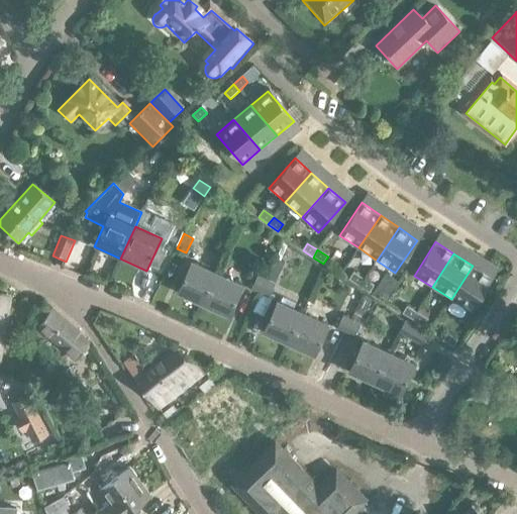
[(272,268),(267,281),(275,284),(285,264),(277,260),(272,268)]
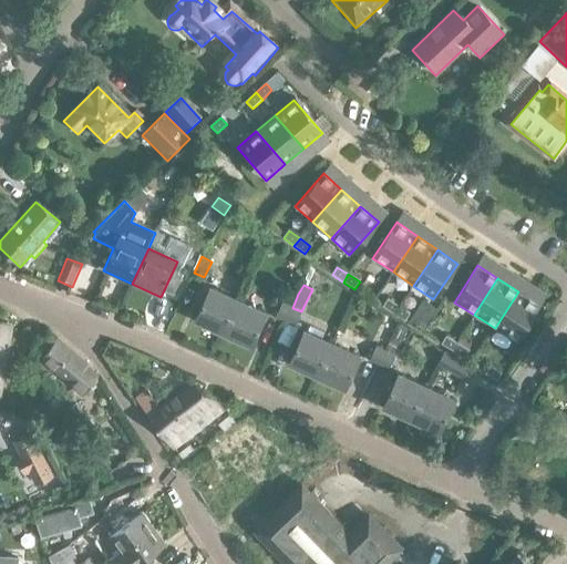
[(223,336),(238,300),(209,287),(193,322),(223,336)]
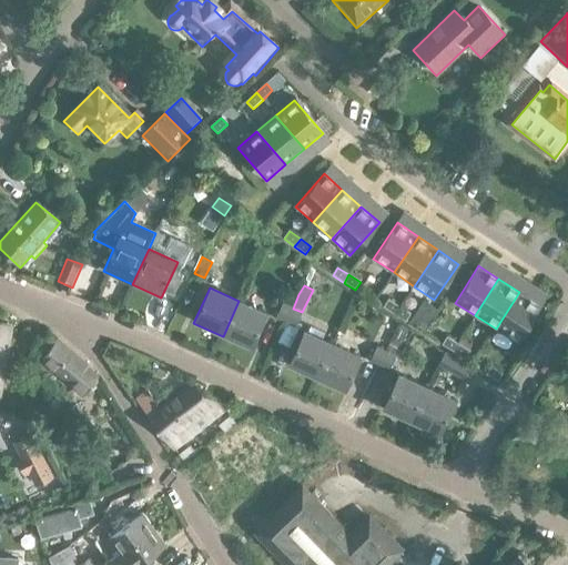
[(540,305),(519,292),(496,329),(517,342),(540,305)]
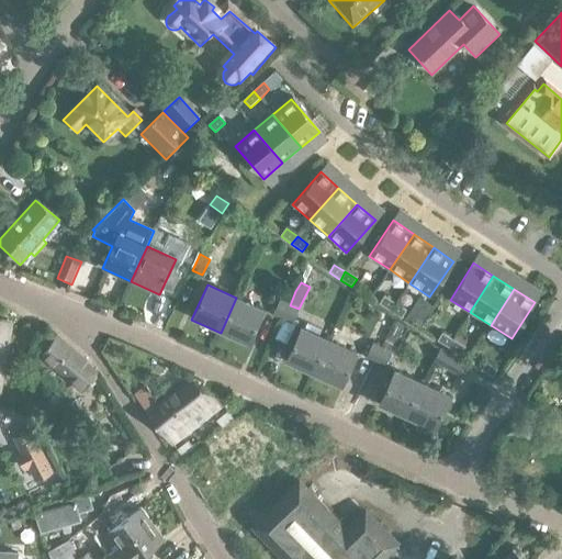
[(384,297),(379,305),(390,312),(395,304),(395,303),(384,297)]
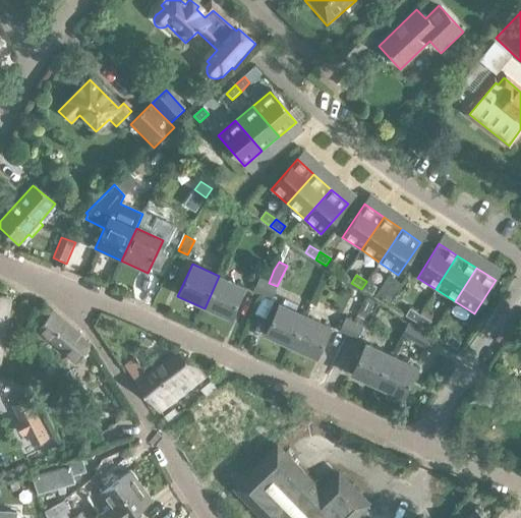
[(219,276),(205,308),(231,321),(245,288),(219,276)]
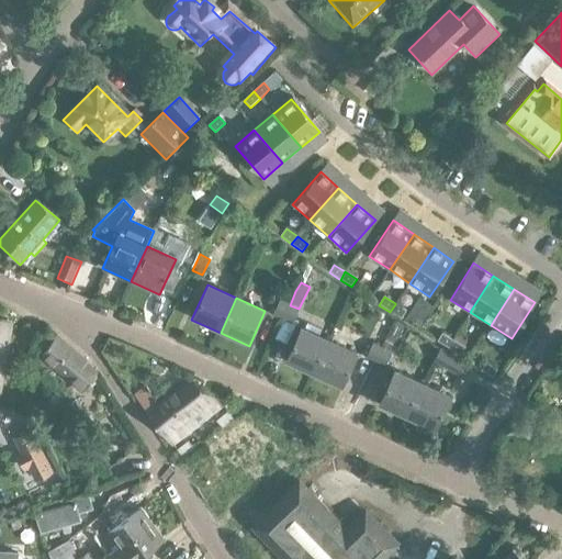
[(419,327),(433,308),(419,299),(406,319),(419,327)]
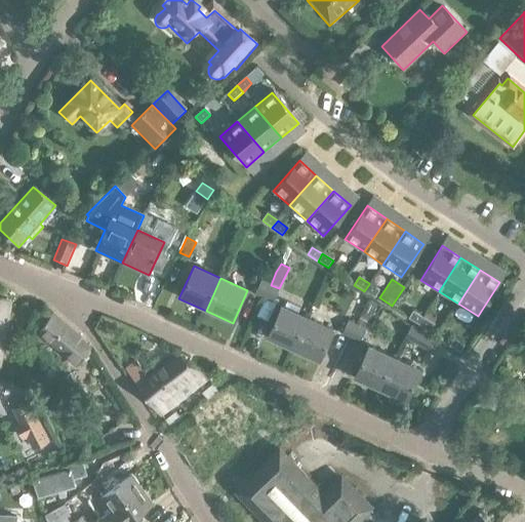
[(264,299),(270,285),(261,281),(254,295),(264,299)]
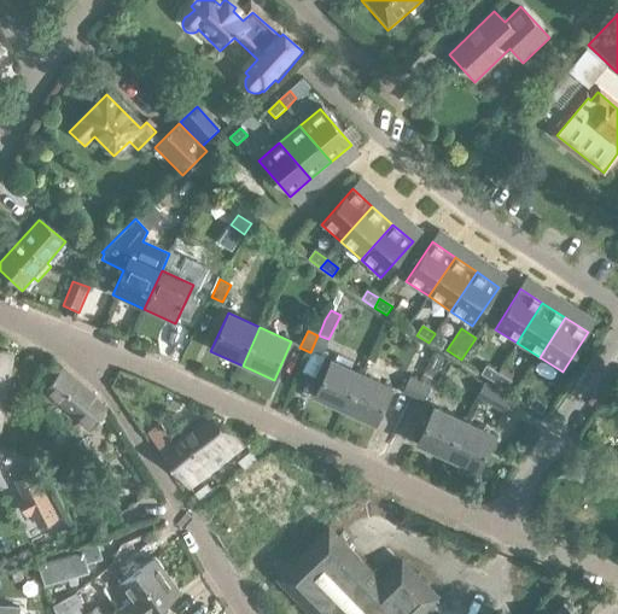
[(435,334),(429,343),(442,351),(447,341),(435,334)]
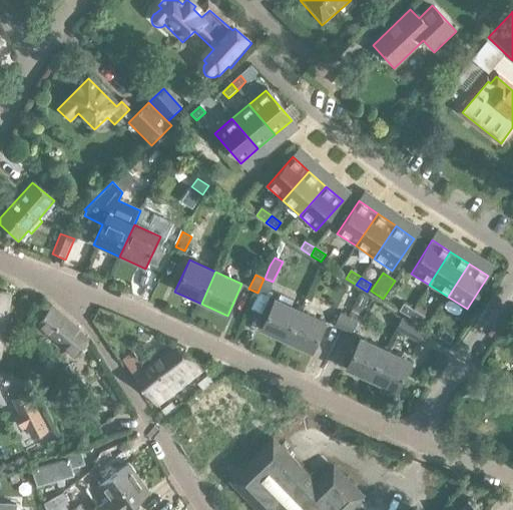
[(264,279),(258,293),(267,298),(273,282),(265,279),(264,279)]
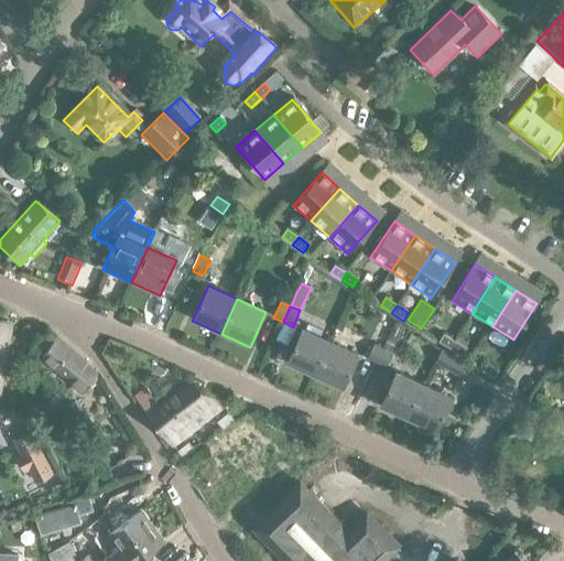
[(0,383),(1,384),(11,324),(0,321),(0,383)]
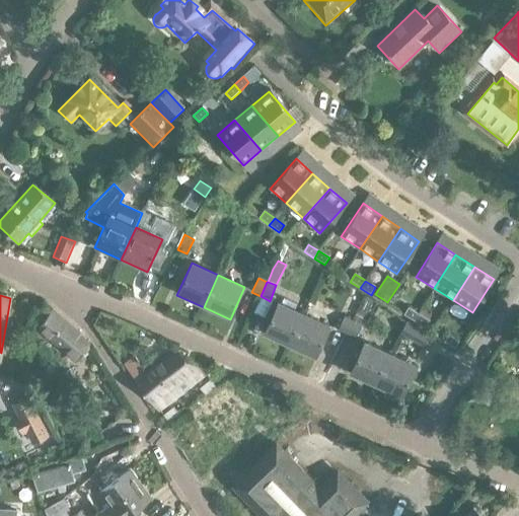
[(289,347),(304,314),(278,302),(263,335),(289,347)]
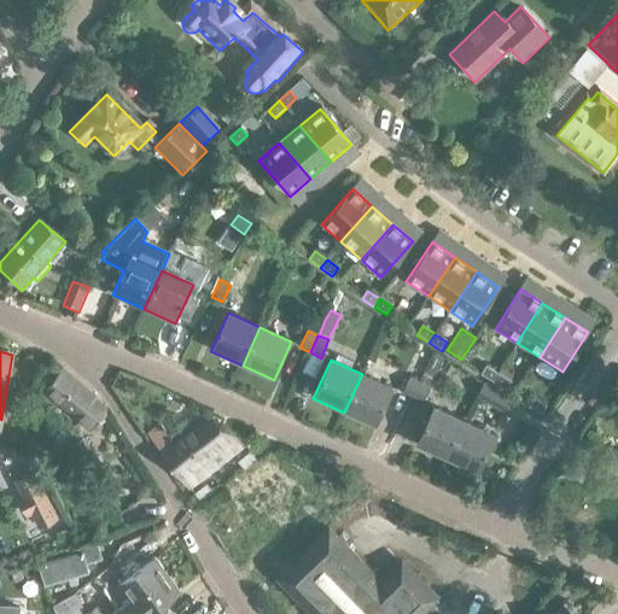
[(487,367),(481,375),(493,382),(499,374),(487,367)]
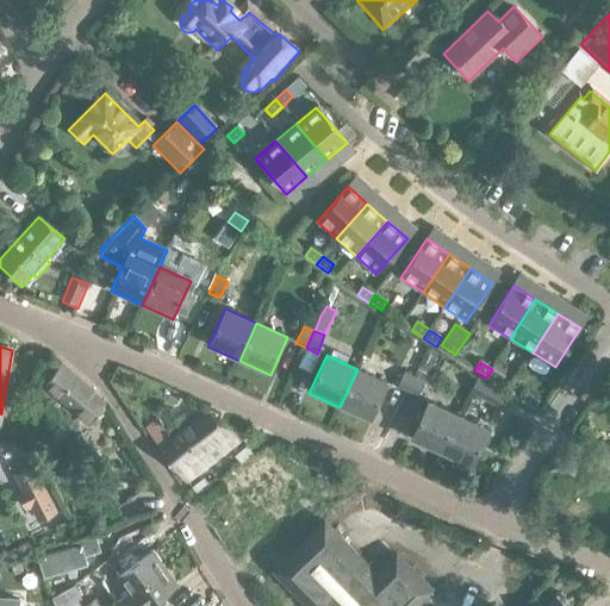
[(492,369),(486,378),(499,386),(504,376),(506,372),(496,366),(493,370),(492,369)]
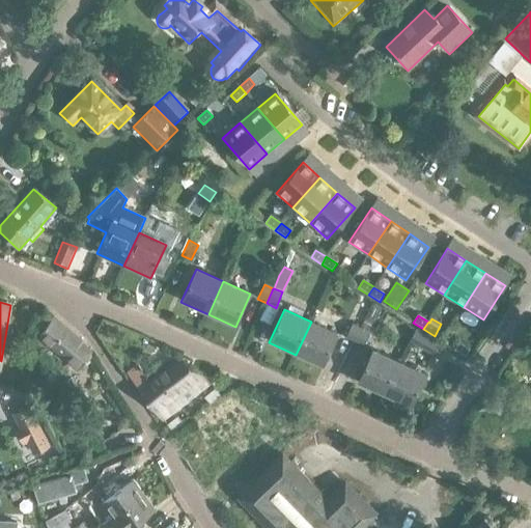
[(79,344),(52,321),(36,338),(75,373),(89,356),(78,345),(79,344)]
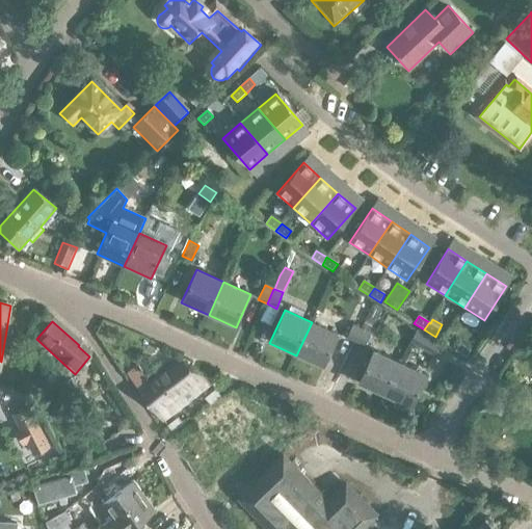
[(339,335),(312,322),(296,355),(323,368),(339,335)]
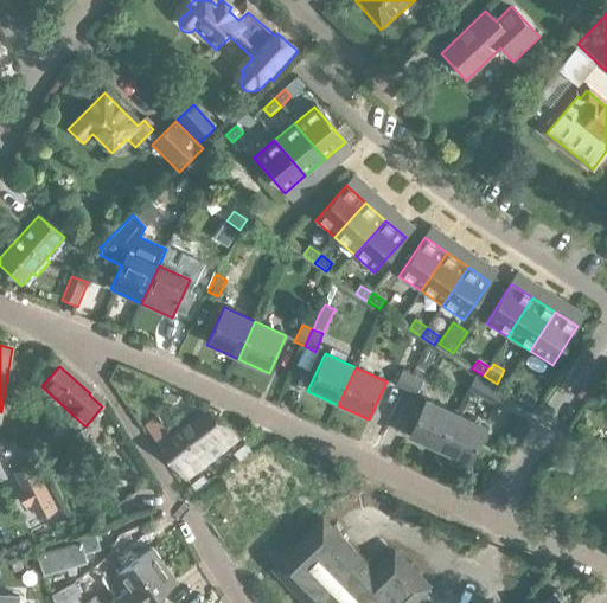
[(403,371),(395,387),(406,392),(413,376),(403,371)]
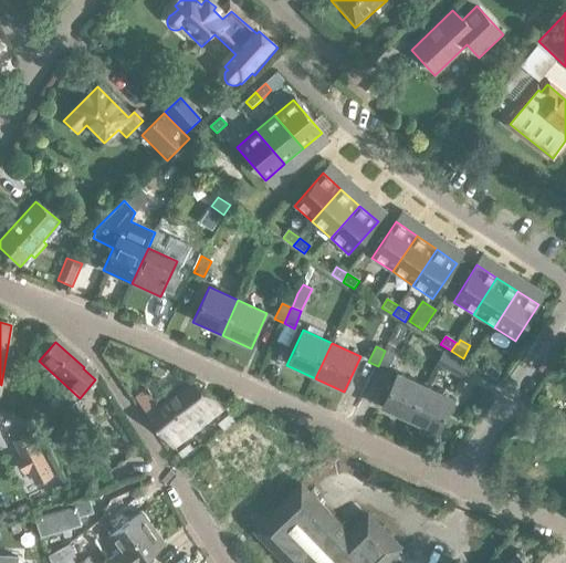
[(385,351),(378,366),(387,371),(395,355),(394,354),(385,351)]
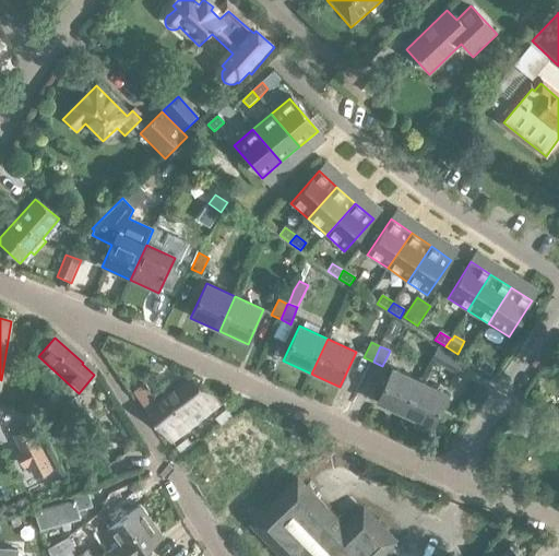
[(460,378),(467,365),(438,349),(430,362),(460,378)]
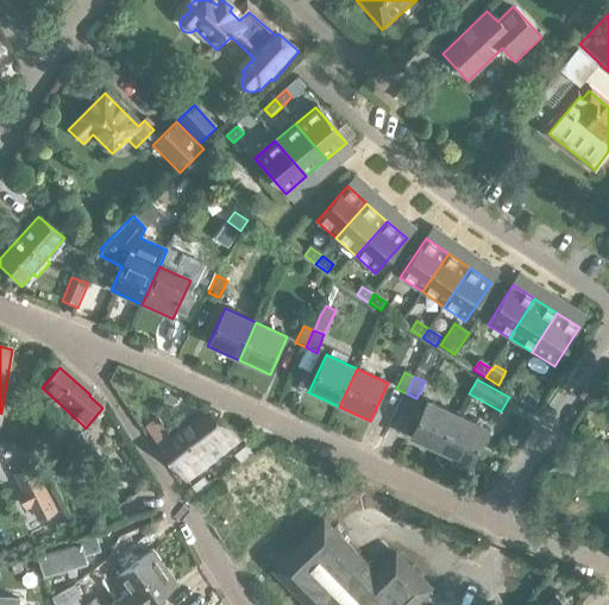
[(531,396),(526,394),(521,402),(526,404),(533,409),(534,409),(539,401),(538,401),(531,396)]
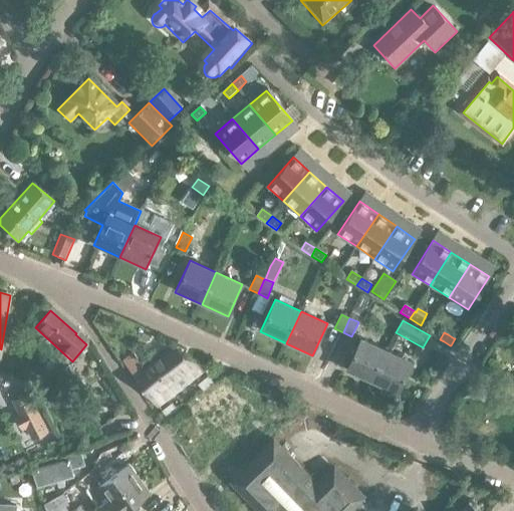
[(371,382),(387,350),(360,338),(345,370),(371,382)]
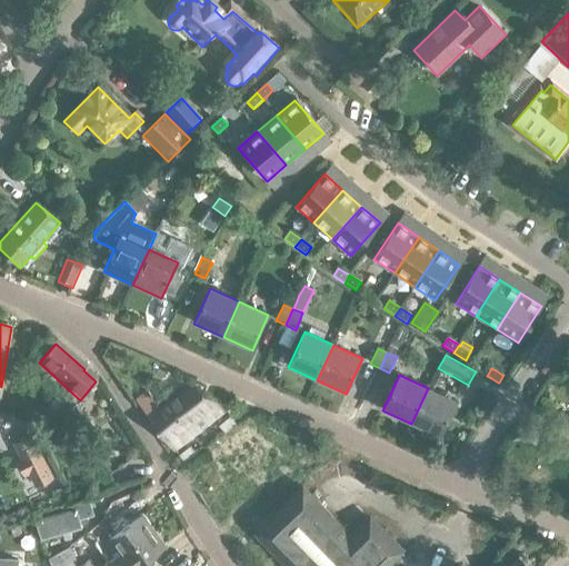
[(136,404),(175,455),(229,411),(216,401),(205,395),(190,383),(160,408),(148,394),(136,404)]
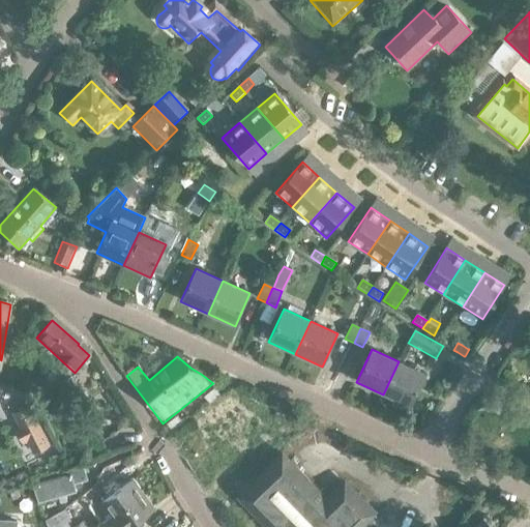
[(425,374),(399,361),(383,394),(410,407),(425,374)]
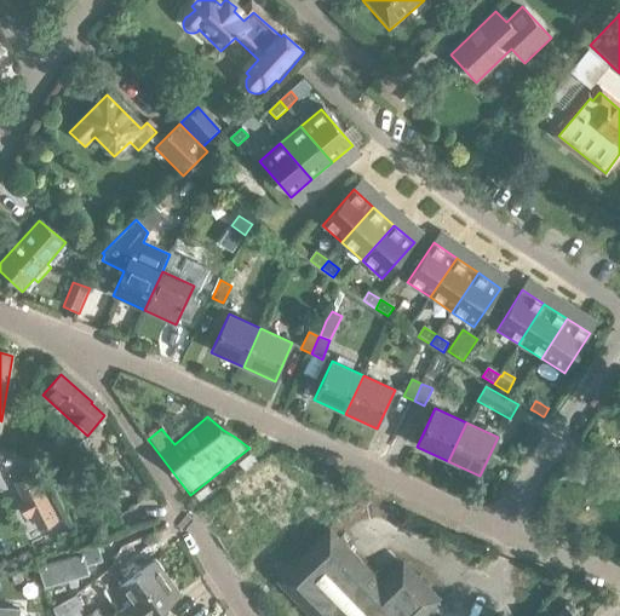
[(72,449),(79,460),(81,459),(91,453),(84,442),(72,449)]
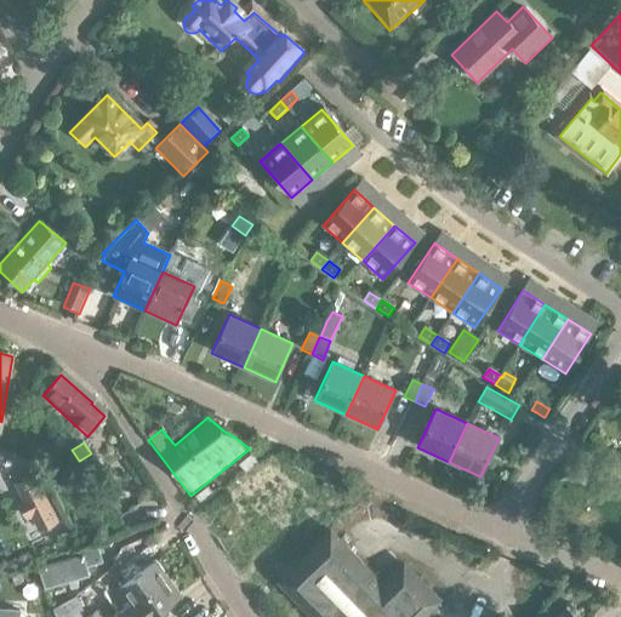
[(104,472),(92,452),(91,453),(81,460),(93,479),(104,472)]
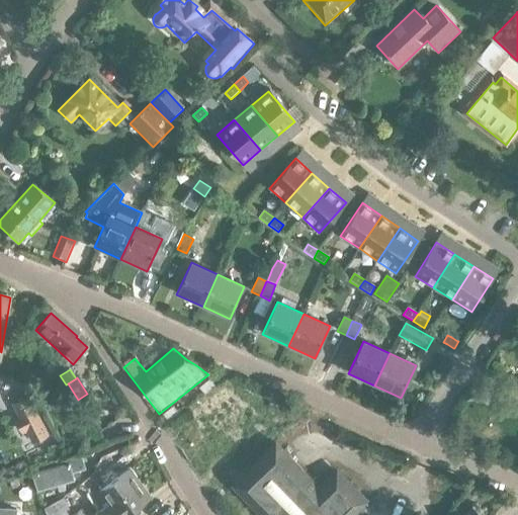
[(51,436),(26,395),(12,403),(20,417),(17,419),(24,432),(28,430),(36,444),(51,436)]
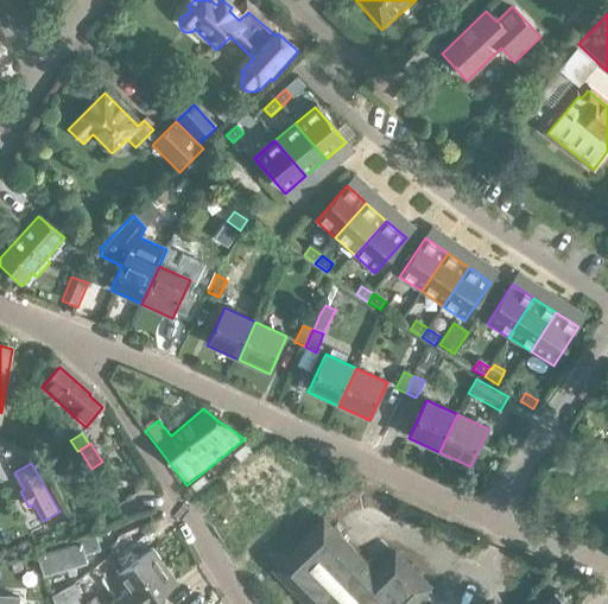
[(114,493),(107,483),(102,485),(109,496),(114,493)]
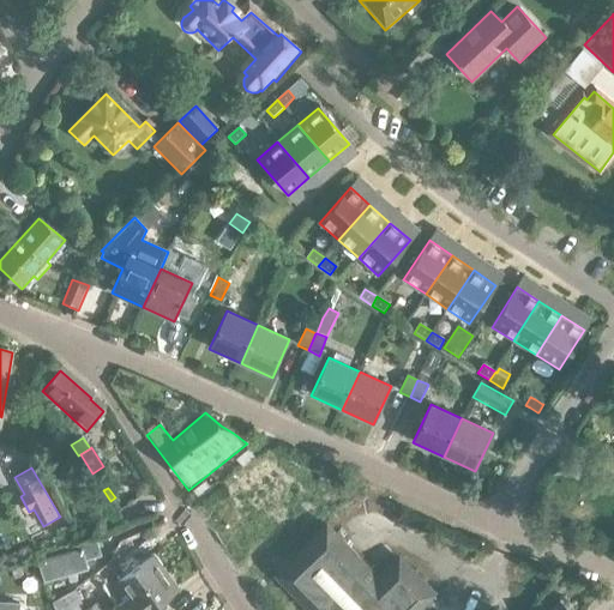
[(194,500),(198,506),(198,505),(210,497),(205,491),(194,500)]
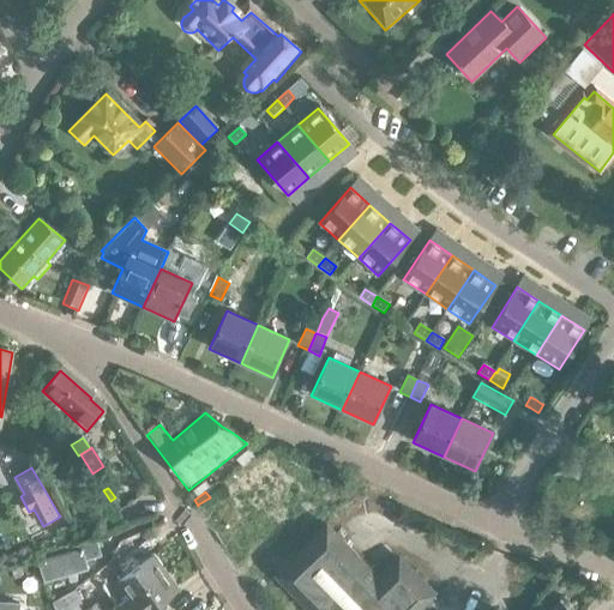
[(59,531),(62,541),(74,536),(68,526),(59,531)]
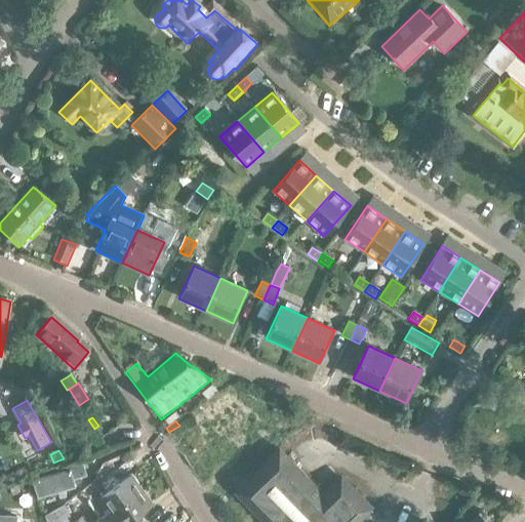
[(32,482),(38,499),(57,493),(59,499),(67,497),(65,491),(76,488),(74,481),(87,477),(83,465),(69,470),(70,471),(32,482)]
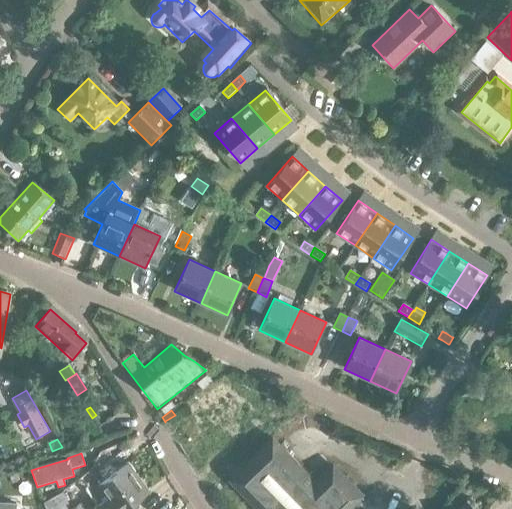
[(97,508),(137,479),(127,465),(98,486),(96,482),(84,490),(97,508)]
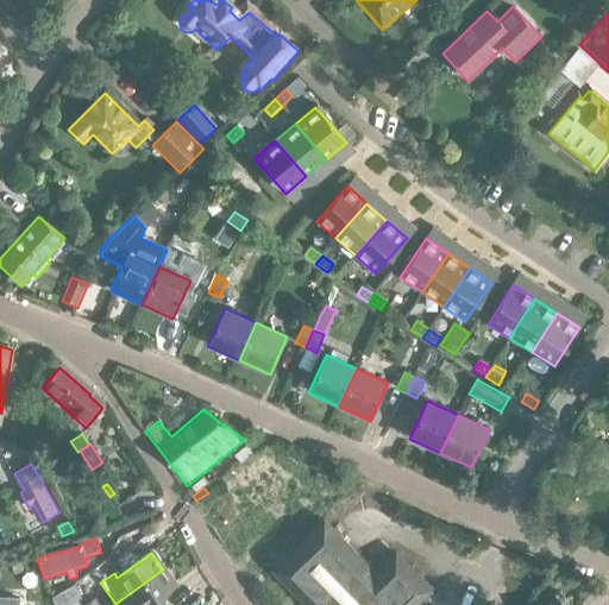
[(176,586),(163,569),(115,604),(164,604),(159,598),(176,586)]
